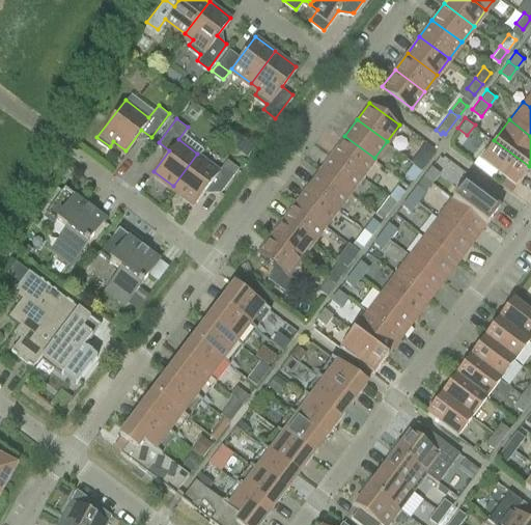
[(374,158),(344,136),(333,152),(362,174),(374,158)]
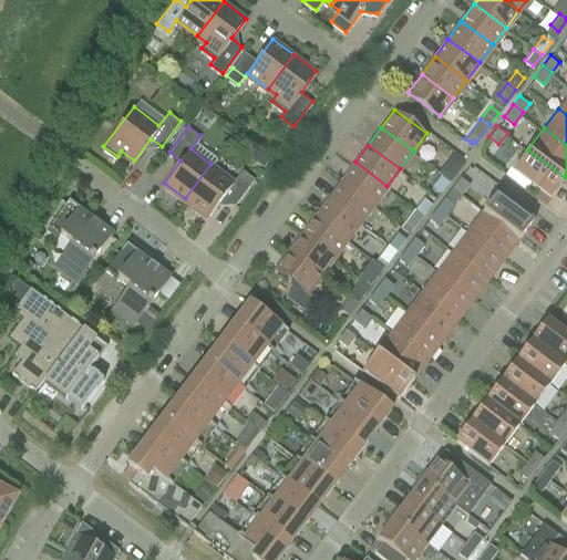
[(565,177),(527,149),(514,168),(509,174),(526,186),(531,180),(537,186),(533,192),(546,201),(550,196),(565,177)]
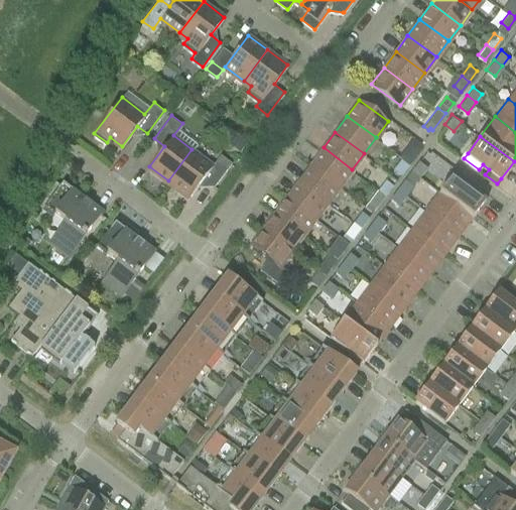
[(409,145),(401,156),(409,162),(417,151),(409,145)]
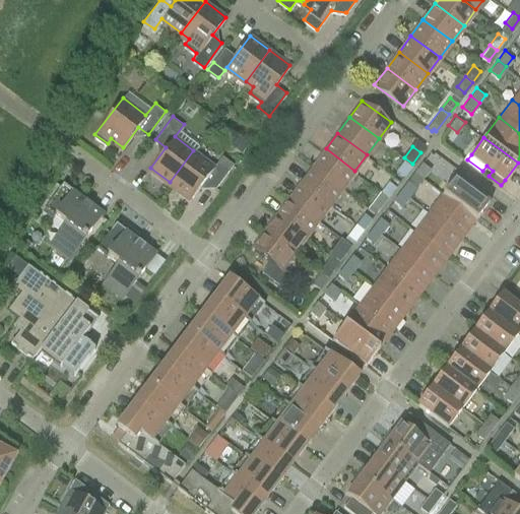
[(354,171),(326,148),(314,165),(342,187),(354,171)]
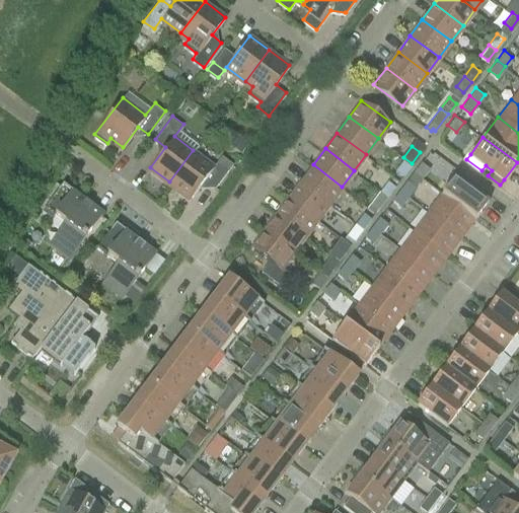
[(213,165),(193,150),(169,181),(190,198),(205,177),(216,186),(233,161),(222,153),(213,165)]
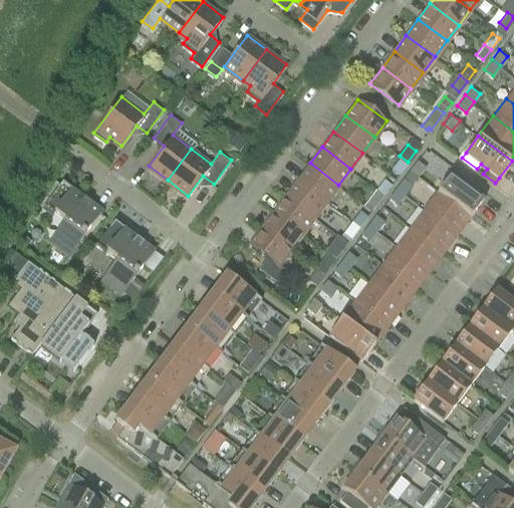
[(408,162),(400,156),(393,166),(400,172),(408,162)]
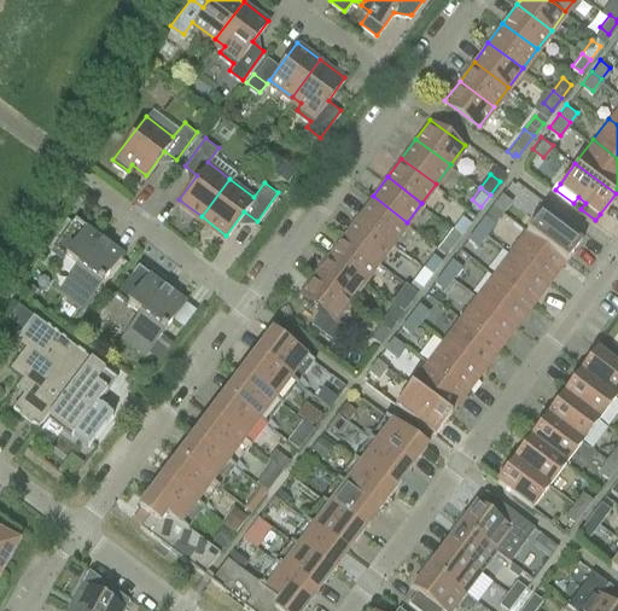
[(502,190),(493,202),(503,210),(512,198),(502,190)]
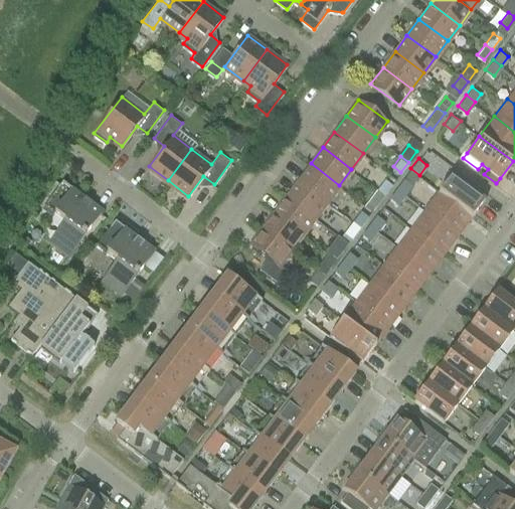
[(311,163),(299,179),(328,200),(339,185),(311,163)]
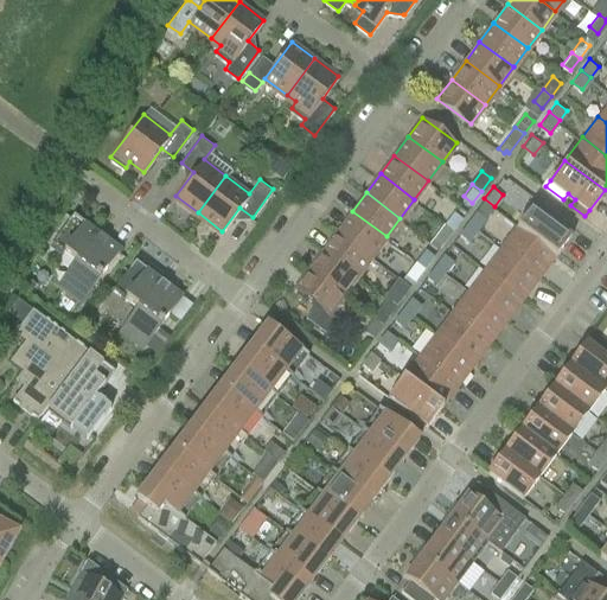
[(517,223),(557,253),(572,233),(532,203),(517,223)]
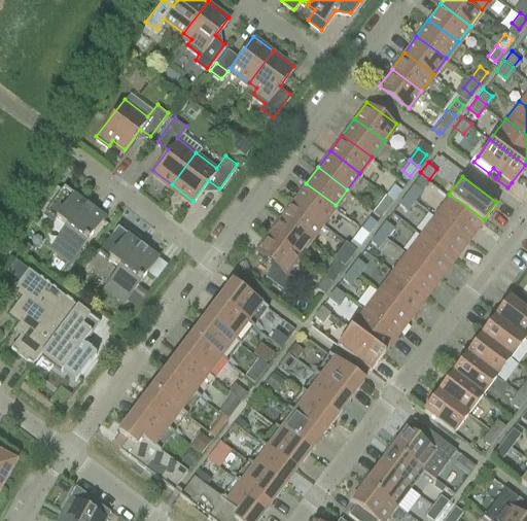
[(385,193),(393,198),(401,187),(393,181),(385,193)]
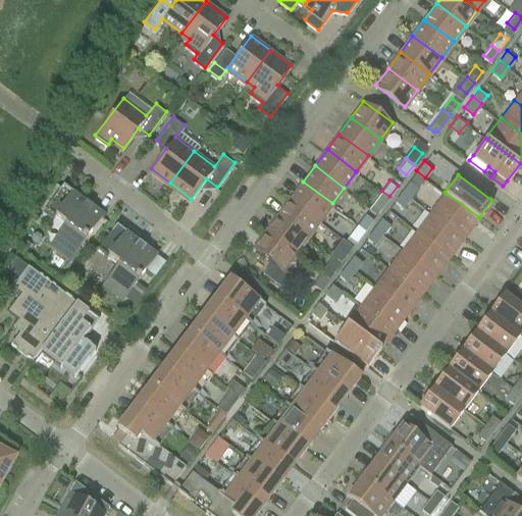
[(402,190),(410,197),(419,186),(410,179),(402,190)]
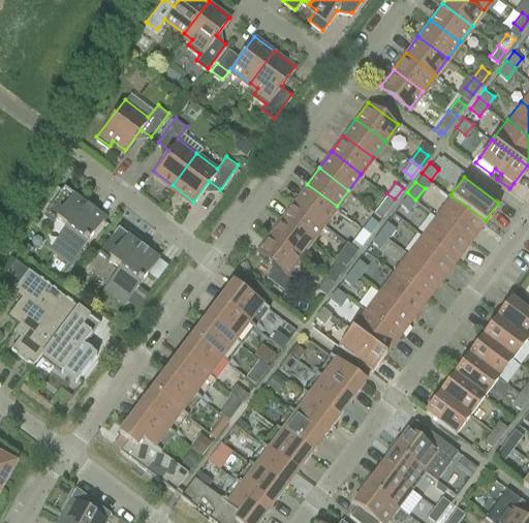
[(337,206),(307,184),(294,201),(324,222),(337,206)]
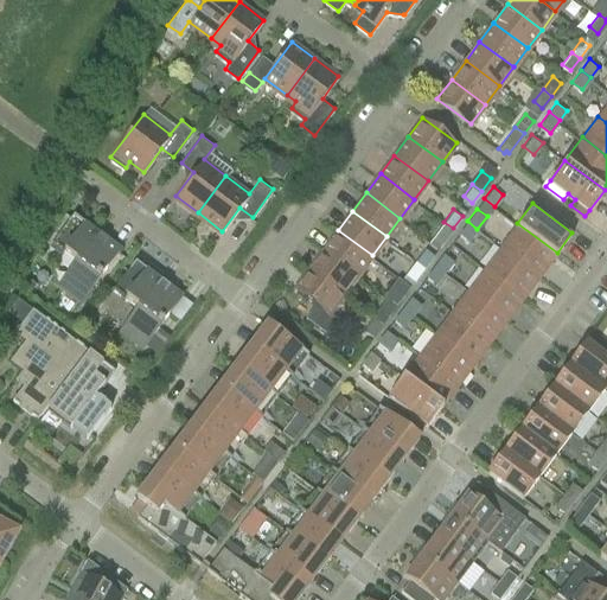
[(74,212),(52,241),(77,259),(58,283),(81,300),(121,247),(74,212)]
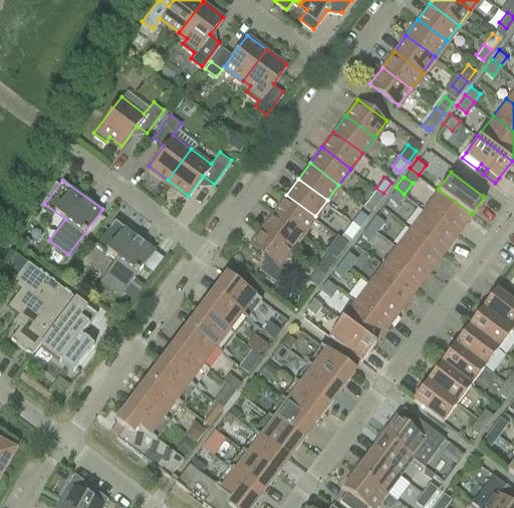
[(404,194),(396,187),(389,196),(398,202),(404,194)]
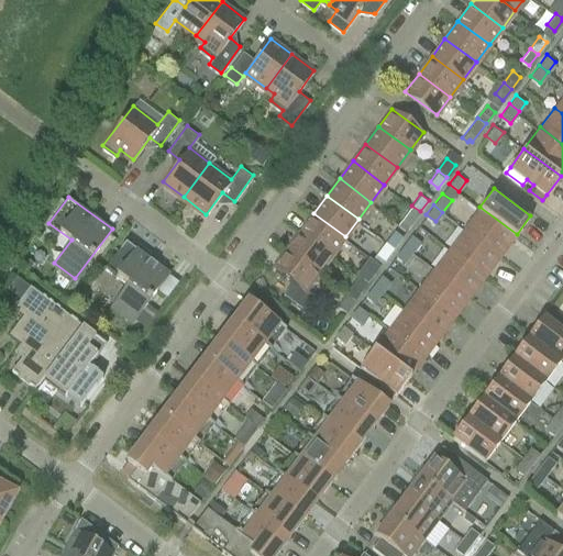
[(420,211),(411,206),(398,222),(407,229),(420,211)]
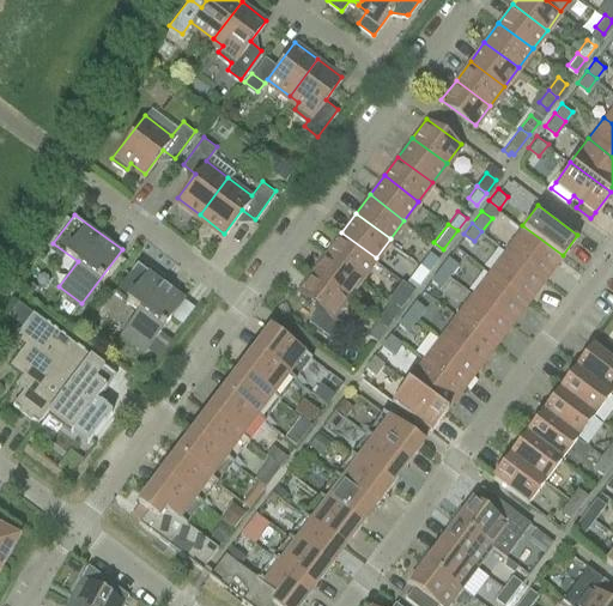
[(563,255),(522,225),(505,248),(545,279),(563,255)]
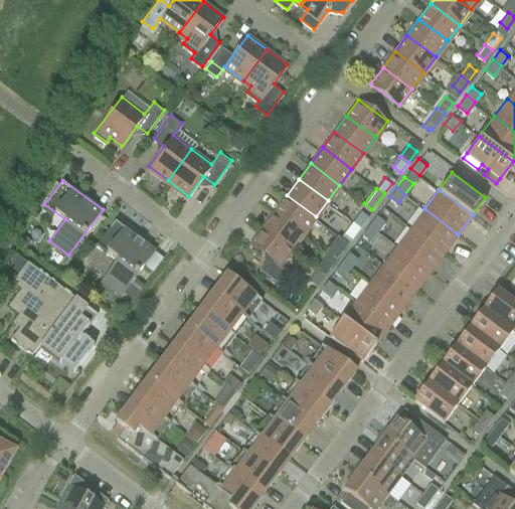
[(287,195),(275,211),(304,232),(316,216),(287,195)]
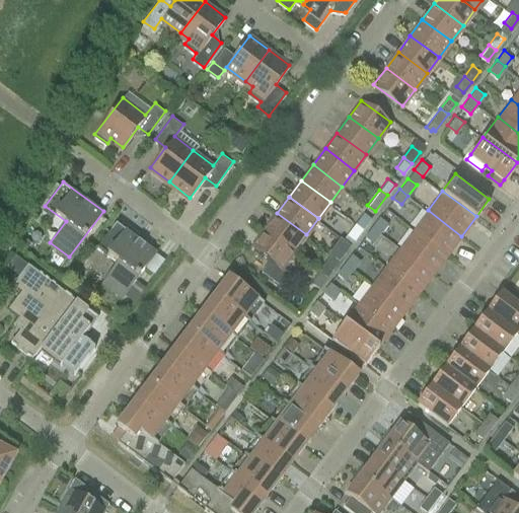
[(461,236),(428,210),(414,228),(448,253),(461,236)]
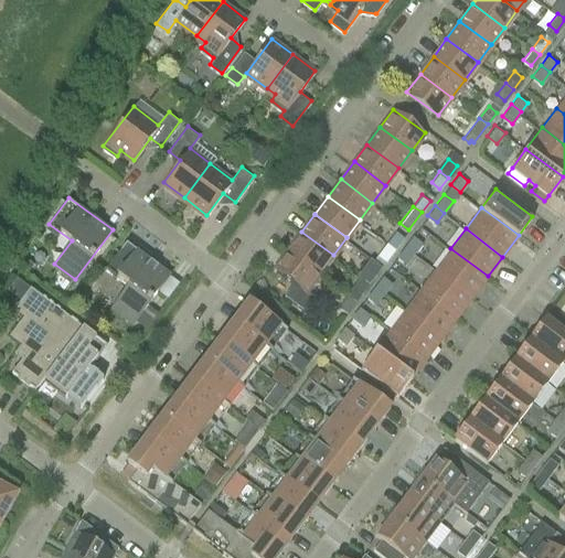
[(387,240),(395,246),(404,235),(395,229),(387,240)]
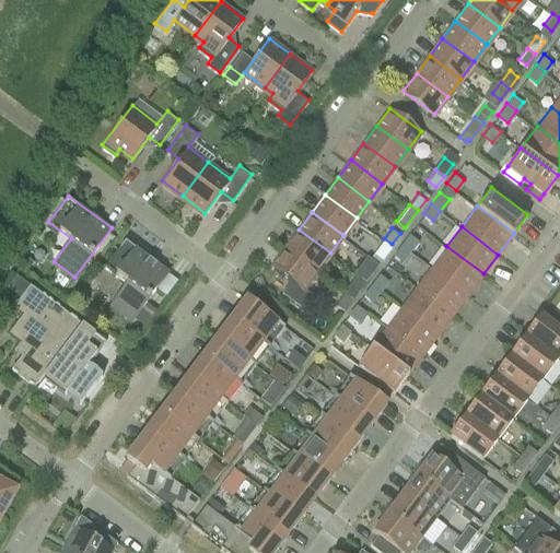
[(299,230),(286,247),(317,270),(330,253),(299,230)]
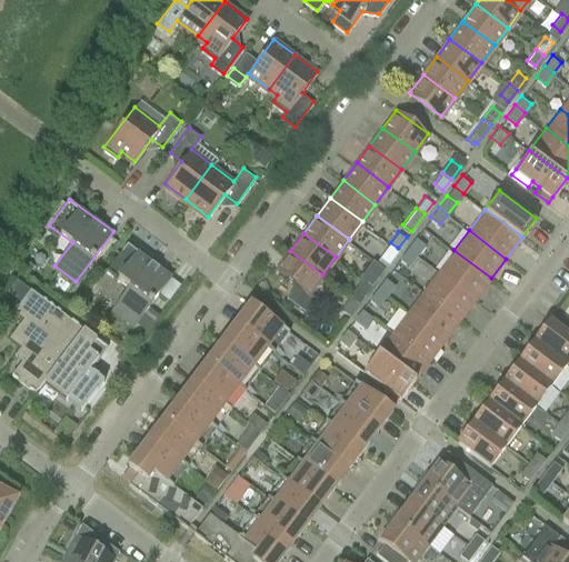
[(408,247),(417,253),(426,242),(416,236),(408,247)]
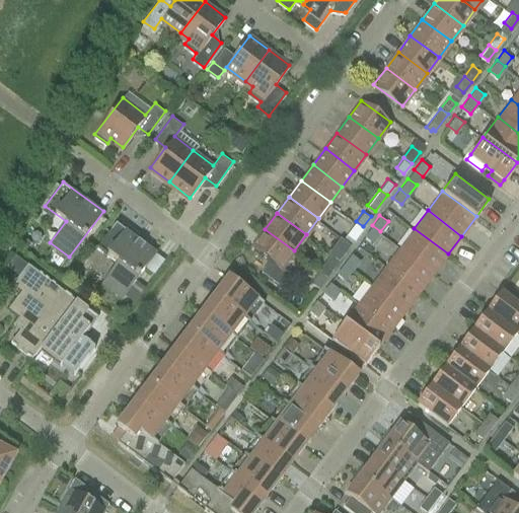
[(156,250),(116,221),(97,245),(119,261),(102,283),(122,296),(156,250)]
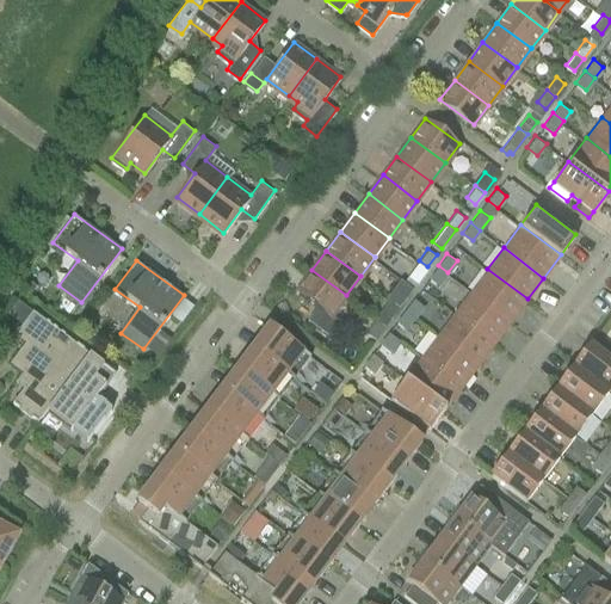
[(419,260),(405,279),(413,285),(427,266),(419,260)]
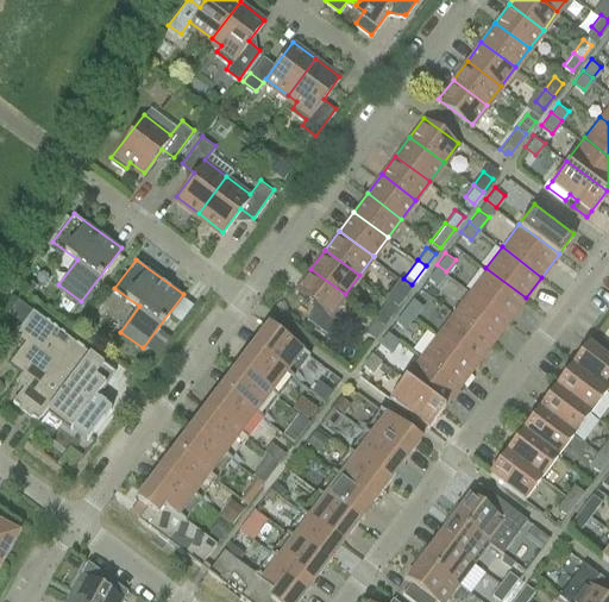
[(446,271),(437,264),(428,276),(438,283),(446,271)]
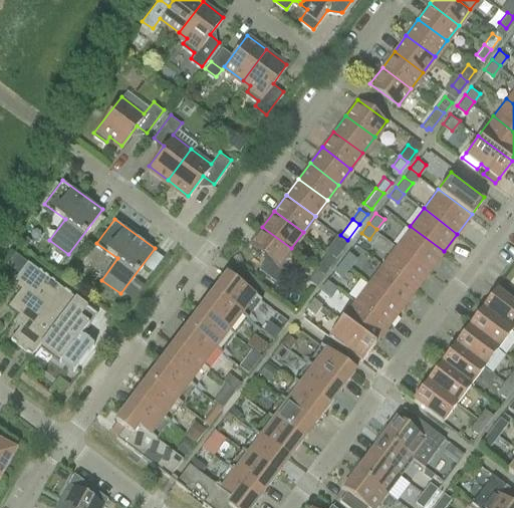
[(444,251),(410,226),(397,244),(430,269),(444,251)]
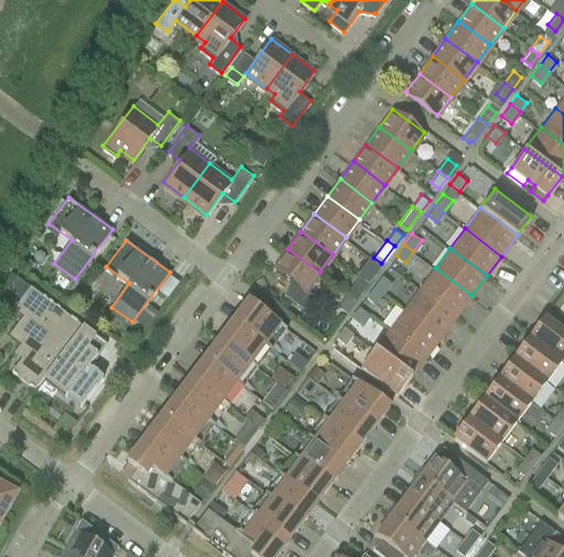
[(320,272),(288,249),(274,266),(294,281),(284,293),(311,313),(321,299),(306,290),(320,272)]
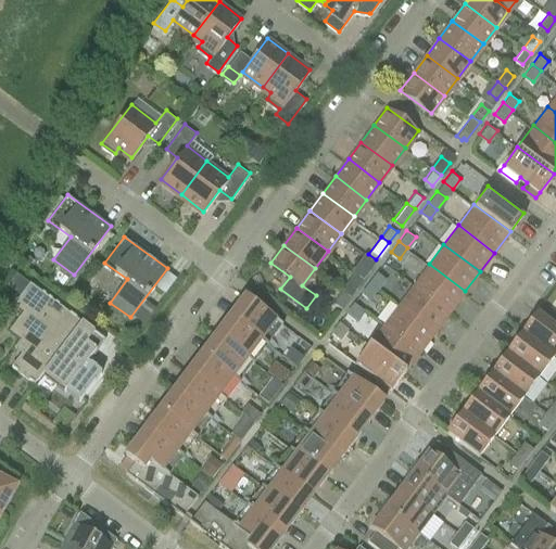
[(376,259),(368,254),(355,271),(363,277),(376,259)]
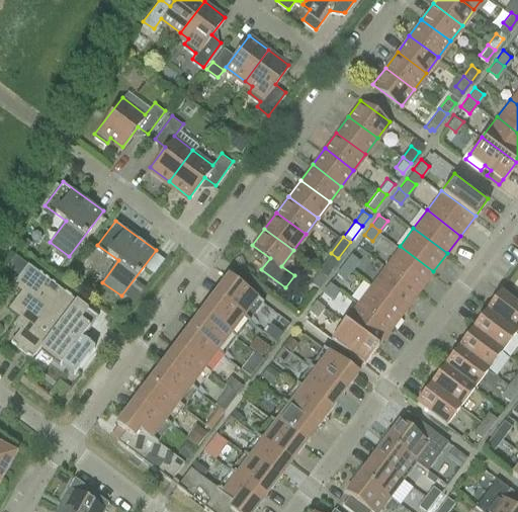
[(400,246),(386,264),(420,289),(433,271),(400,246)]
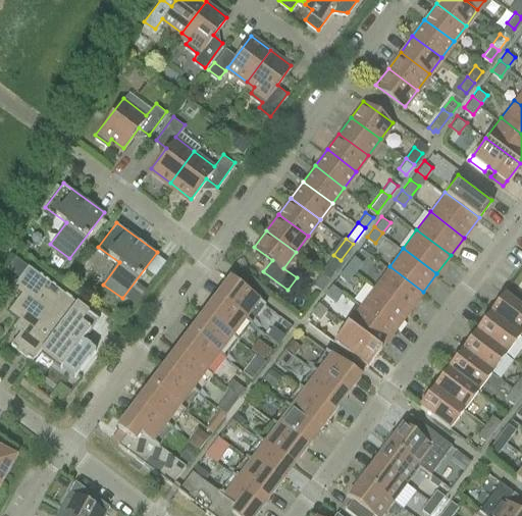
[(347,262),(356,269),(363,259),(354,253),(347,262)]
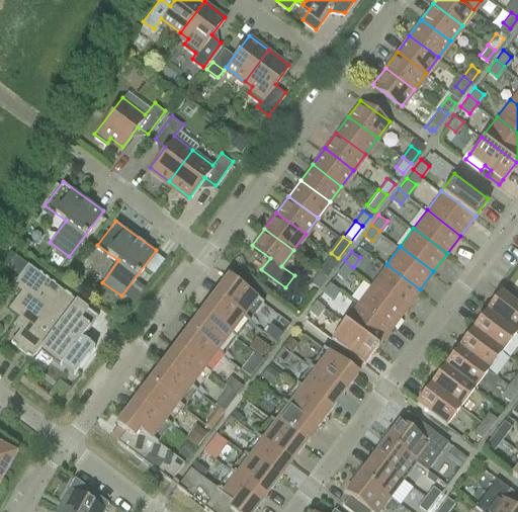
[(15,252),(7,263),(19,272),(28,261),(15,252)]
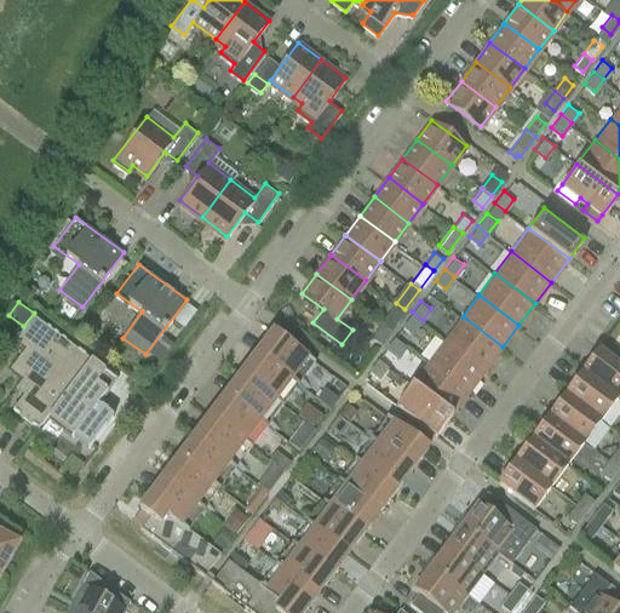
[(396,303),(382,321),(390,328),(405,309),(396,303)]
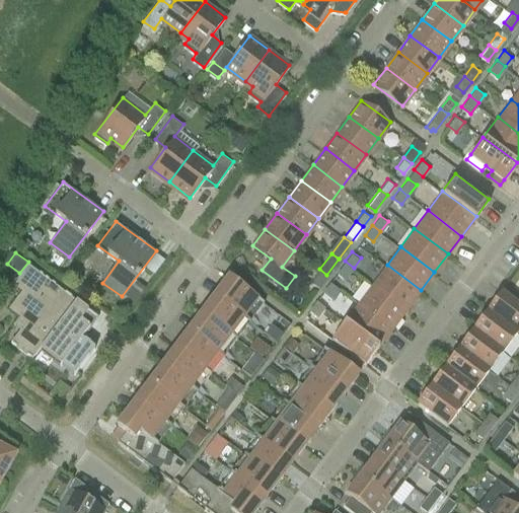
[(354,268),(345,261),(337,271),(346,278),(354,268)]
